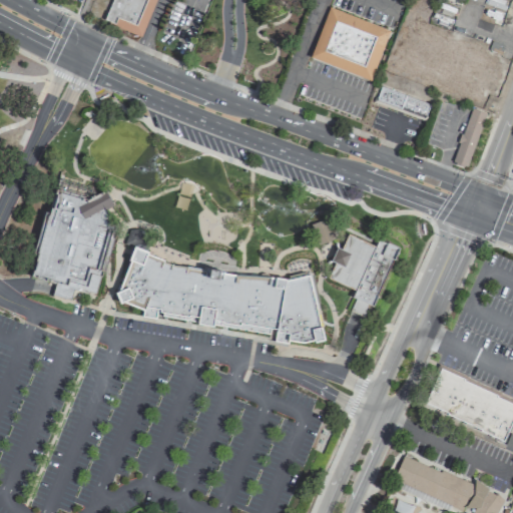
[(112,0),(104,22),(140,37),(154,0),(112,0)]
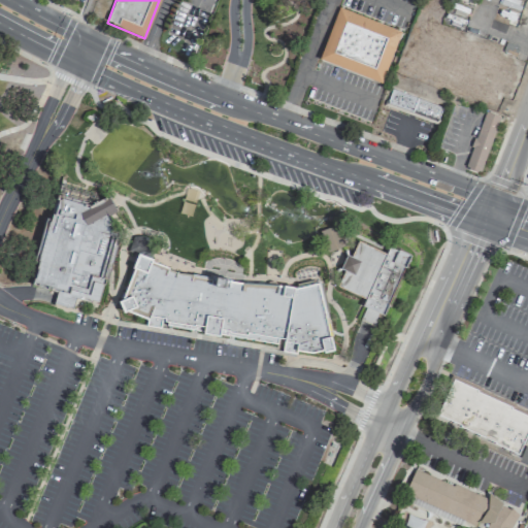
[(339,7),(317,61),(378,87),(401,33),(339,7)]
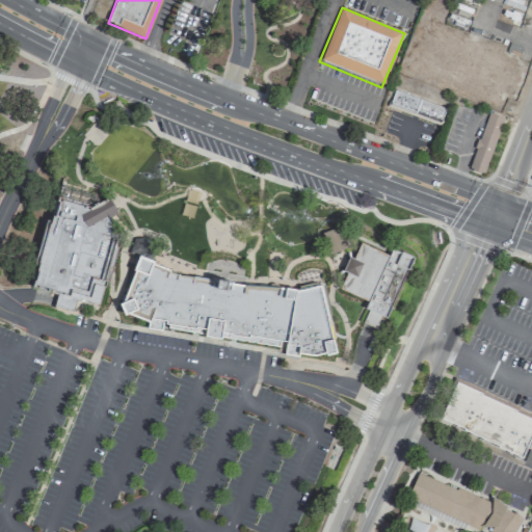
[(446,107),(394,89),(388,108),(440,126),(446,107)]
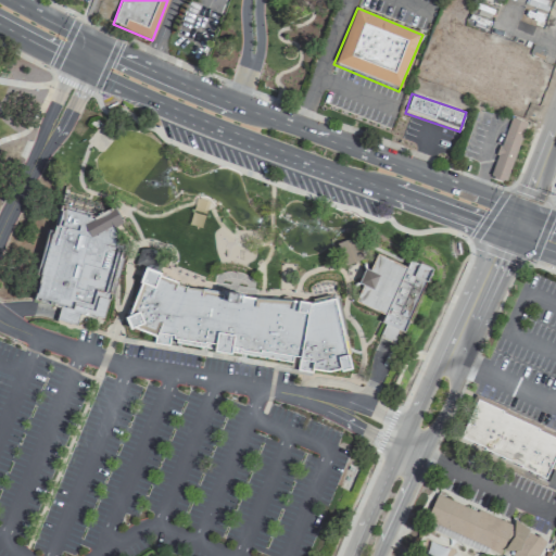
[(506,181),(527,123),(510,117),(490,176),(506,181)]
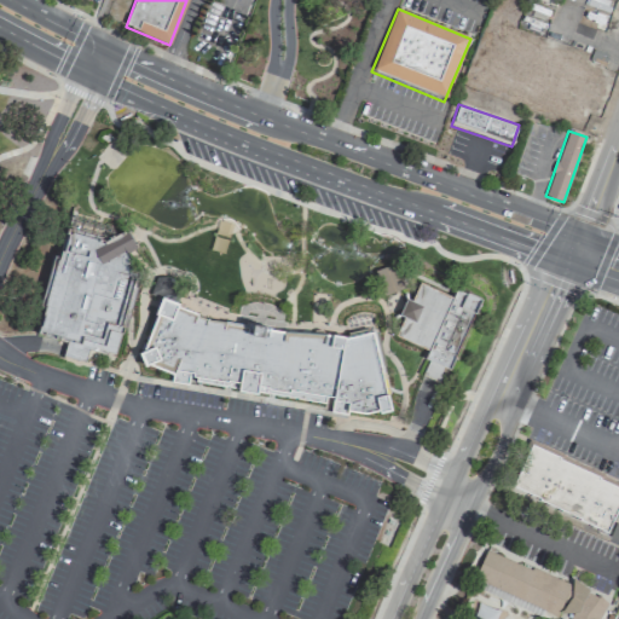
[(65,227),(36,331),(67,340),(62,356),(82,362),(86,348),(104,353),(105,351),(113,353),(122,324),(120,323),(133,276),(137,276),(138,271),(128,267),(129,260),(126,252),(134,247),(125,230),(108,238),(65,227)]
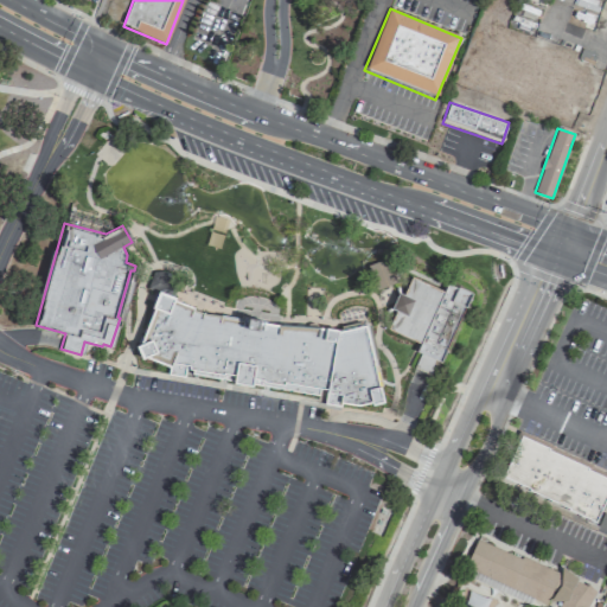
[(416,279),(408,296),(403,293),(395,308),(398,312),(390,330),(417,343),(425,346),(421,352),(442,362),(473,296),(454,288),(451,295),(416,279)]
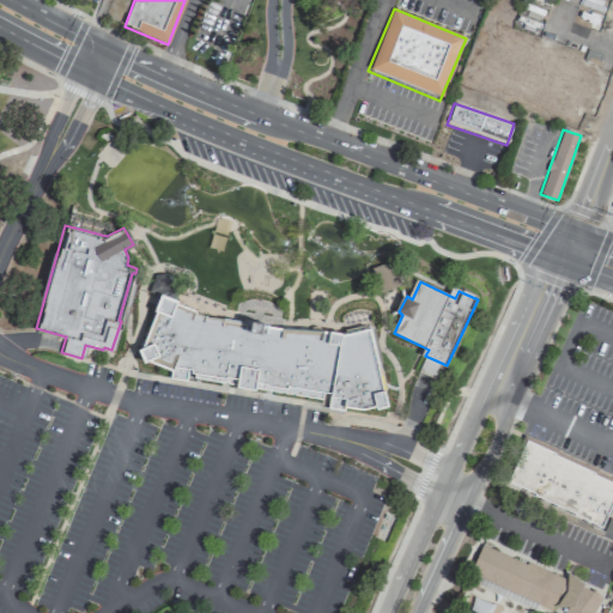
[(157,292),(152,308),(153,308),(137,351),(140,360),(170,366),(168,375),(180,377),(181,372),(357,407),(381,402),(365,327),(339,332),(309,328),(278,326),(220,316),(202,314),(173,301),(174,298),(157,292)]
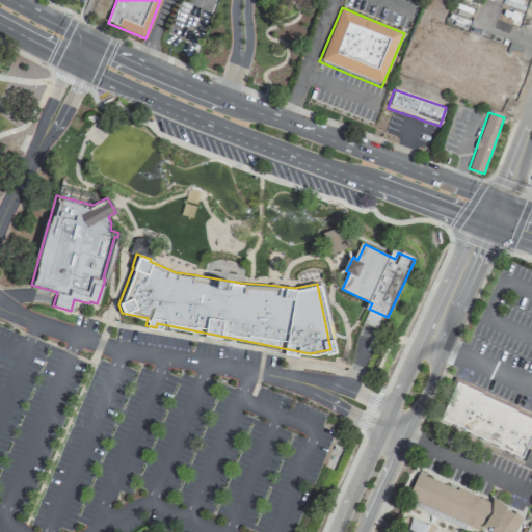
[(457,382),(531,420),(531,436),(523,458),(440,417),(457,382)]
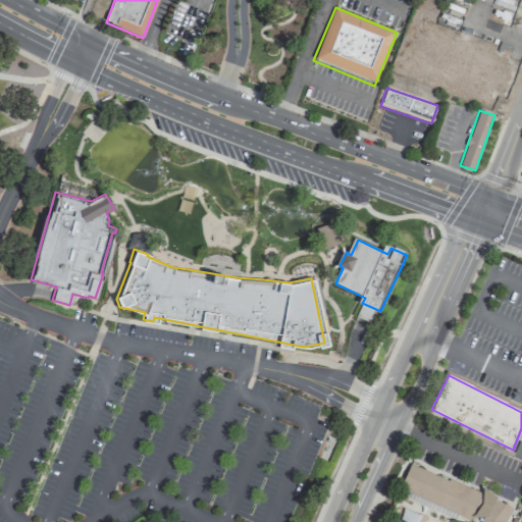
[(504,521),(511,504),(482,493),(482,491),(409,465),(399,491),(431,503),(431,504),(470,518),(472,514),(478,517),(476,521),(504,521)]
